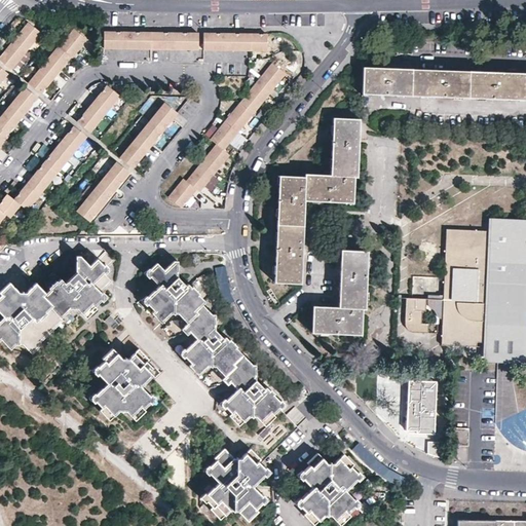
[(40,31),(27,21),(0,53),(0,60),(10,68),(40,31)]
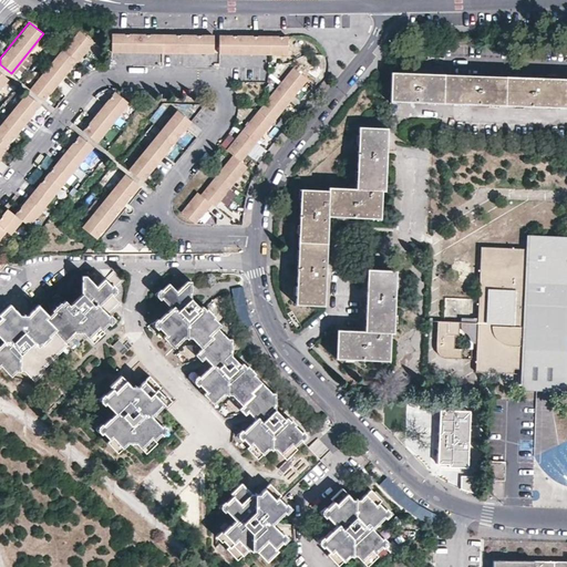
[(93,41),(79,30),(62,50),(61,49),(29,89),(43,100),(75,60),(76,61),(93,41)]
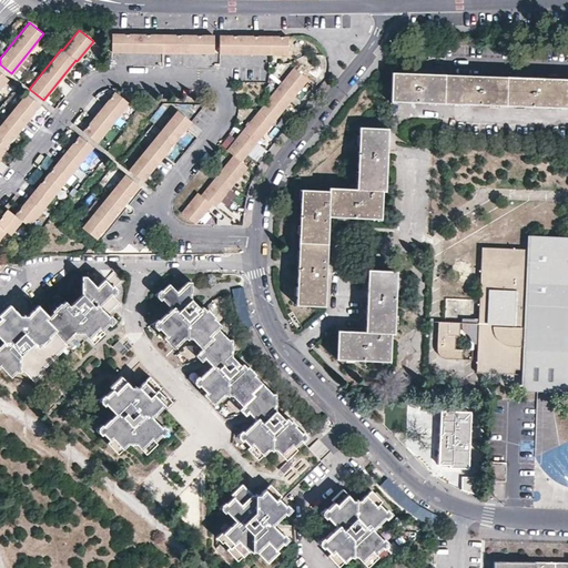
[(213,52),(213,34),(201,34),(173,34),(143,33),(120,33),(112,33),(111,49),(162,50),(213,52)]
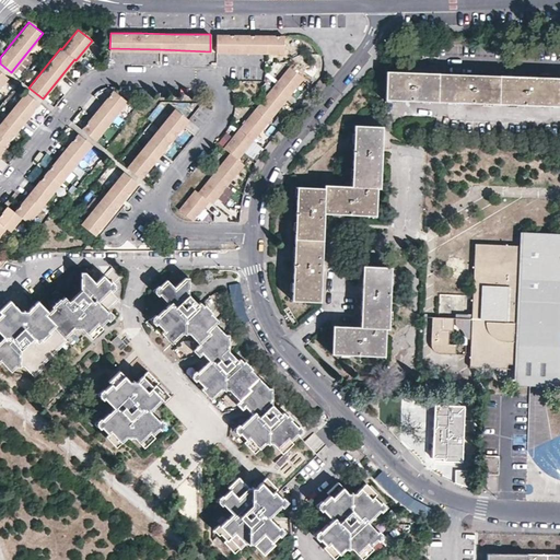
[(283,53),(284,36),(269,36),(249,35),(228,35),(217,35),(216,51),(283,53)]
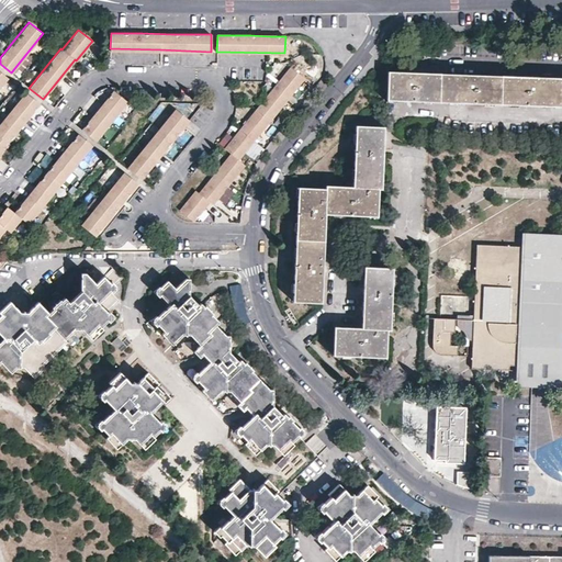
[(304,78),(291,67),(284,75),(268,94),(256,109),(228,143),(224,148),(231,154),(226,158),(198,192),(195,190),(179,210),(192,221),(203,206),(209,201),(212,203),(217,197),(245,165),(237,158),(304,78)]
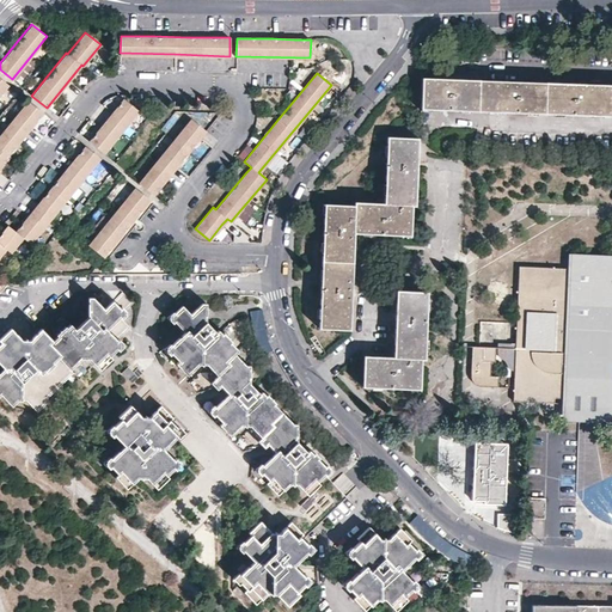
[(611,115),(611,84),(574,83),(550,81),(445,77),(423,77),(421,108),(611,115)]
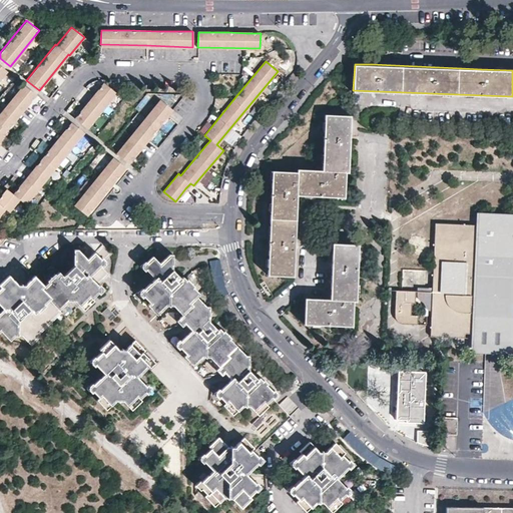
[(115,92),(103,82),(96,91),(78,113),(74,118),(87,128),(115,92)]
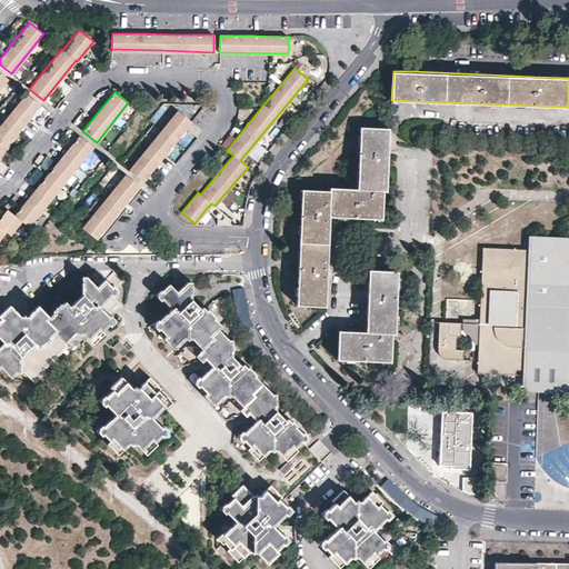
[(39,103),(26,93),(0,125),(0,153),(8,145),(7,145),(39,103)]
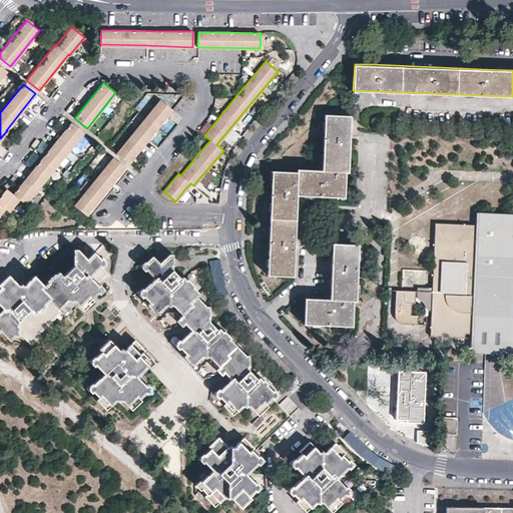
[(172,109),(160,99),(116,152),(127,162),(137,150),(147,138),(169,113),(172,109)]
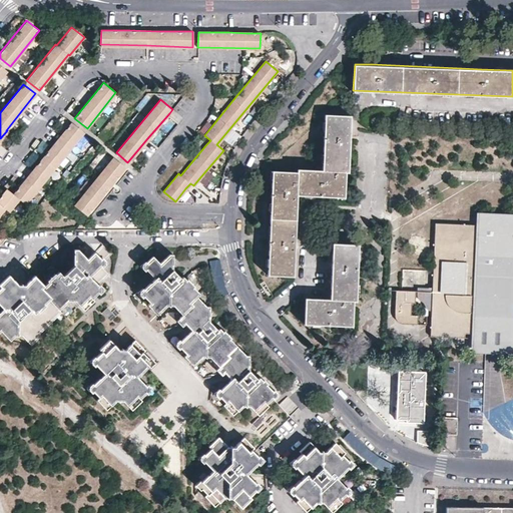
[(344,196),(345,171),(348,171),(350,140),(351,114),(325,113),(323,168),(298,167),(298,170),(273,169),(268,274),(293,275),(294,257),(296,209),(297,194),(330,195),(344,196)]
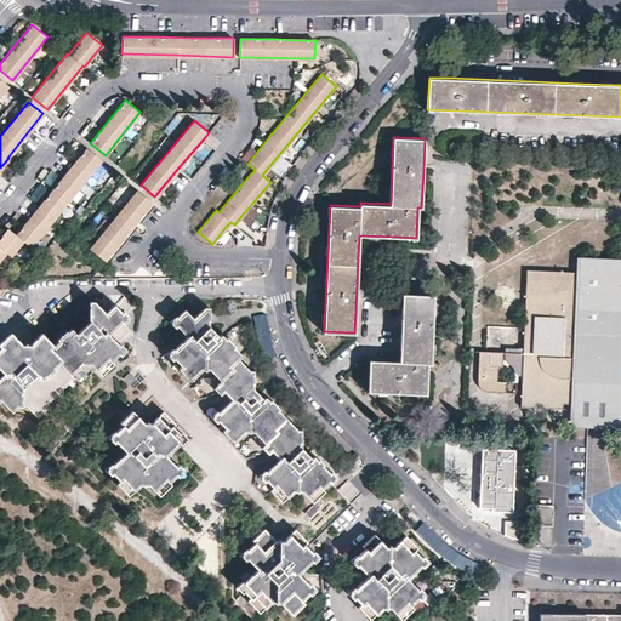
[(101,160),(86,147),(78,157),(55,186),(34,210),(18,229),(15,234),(7,228),(0,235),(0,257),(5,251),(9,256),(22,240),(28,245),(101,160)]
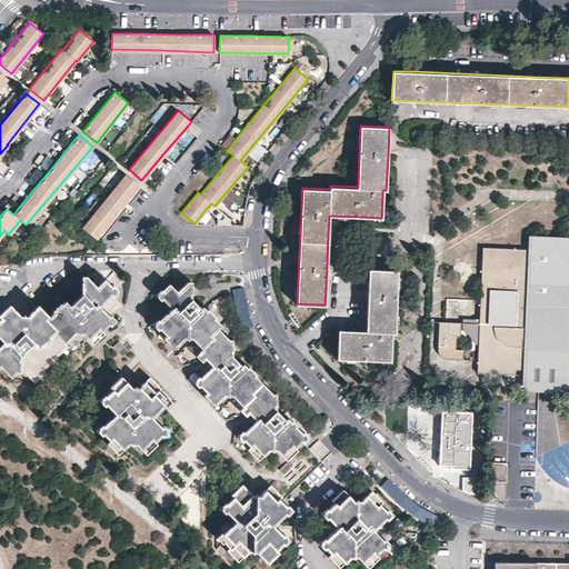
[(139,185),(125,173),(82,228),(95,238),(101,232),(139,185)]
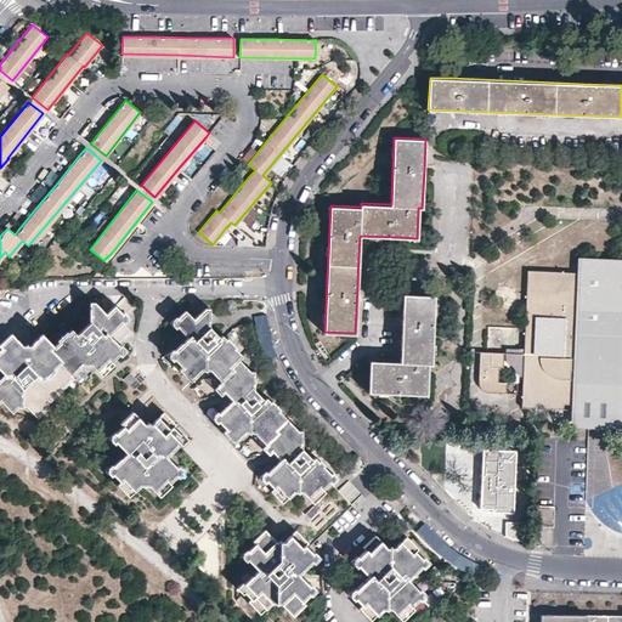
[(156,205),(152,202),(111,254),(103,260),(107,263),(129,237),(148,213),(156,205)]
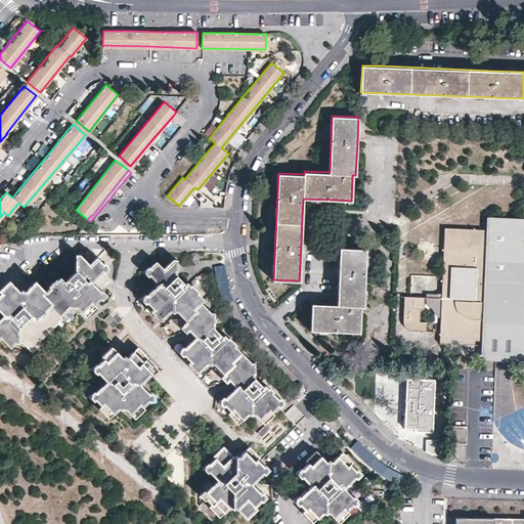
[(120,189),(119,189),(118,189),(117,190),(116,191),(115,193),(116,197),(117,198),(119,198),(121,198),(122,197),(123,195),(123,193),(123,192),(122,190),(120,189)]
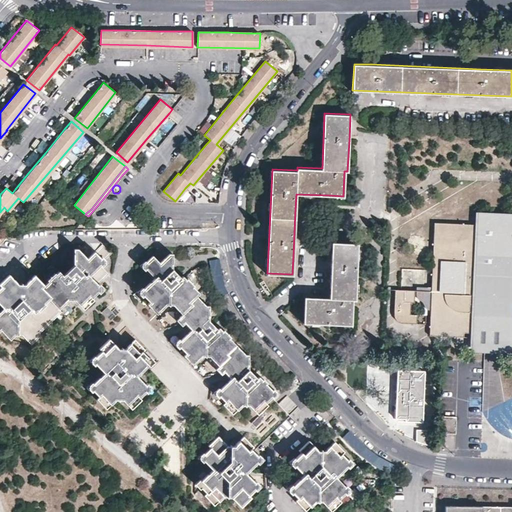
[(480,224),(435,222),(430,335),(465,336),(465,332),(473,332),(474,327),(477,328),(475,348),(507,349),(508,330),(511,330),(511,225),(511,216),(501,216),(501,222),(490,221),(490,216),(480,215),(480,224)]
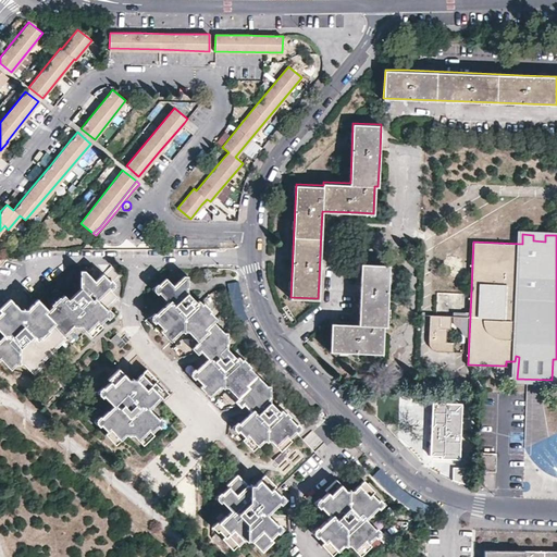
[(386,325),(390,263),(361,262),(358,323),(347,322),(332,322),(331,350),(382,353),(383,325),(386,325)]
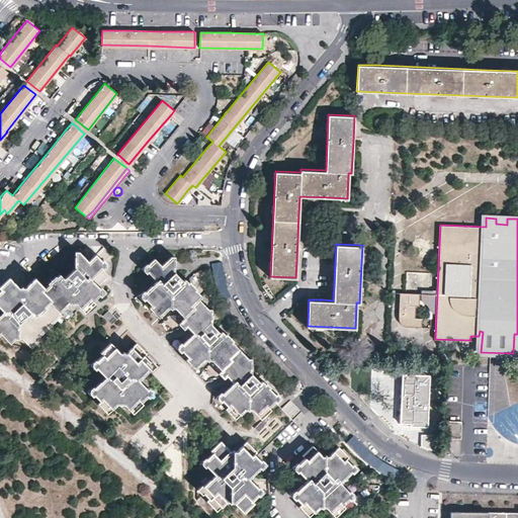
[(87,295),(87,293),(96,283),(105,275),(100,269),(98,267),(98,260),(100,259),(102,260),(108,254),(100,245),(85,259),(75,249),(72,249),(71,264),(60,275),(58,273),(48,282),(46,281),(40,285),(31,276),(22,284),(15,284),(7,276),(0,282),(0,307),(3,310),(4,312),(0,316),(0,331),(9,340),(15,335),(21,335),(31,345),(39,337),(37,334),(42,329),(39,326),(44,322),(47,325),(54,319),(50,315),(56,310),(66,301),(72,301),(81,310),(91,300),(88,297),(87,295)]
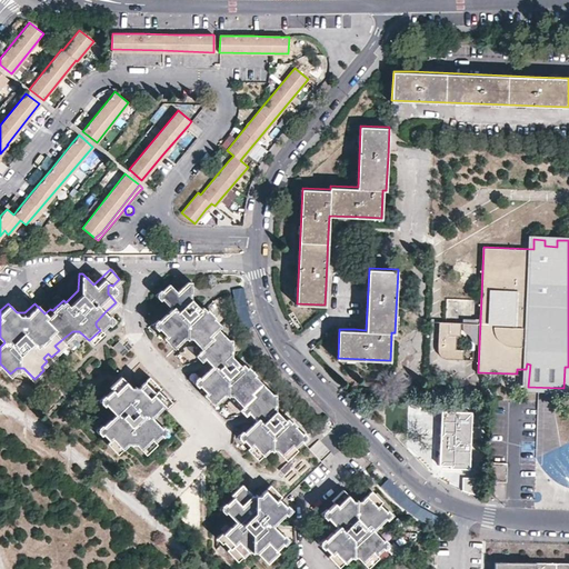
[(156,322),(156,329),(161,337),(160,338),(170,349),(180,340),(189,340),(198,350),(195,353),(206,363),(208,361),(213,368),(206,376),(202,373),(199,377),(199,382),(206,390),(203,392),(212,403),(223,393),(231,393),(251,415),(255,412),(259,418),(257,420),(251,426),(248,422),(240,430),(239,428),(235,432),(239,439),(241,437),(247,443),(246,445),(257,456),(267,446),(276,446),(285,457),(295,446),(293,443),(299,437),(303,432),(293,422),(290,425),(282,416),(273,407),(270,392),(266,393),(238,365),(237,365),(228,357),(230,339),(227,338),(213,325),(217,321),(210,315),(207,317),(197,307),(188,298),(183,301),(180,298),(186,293),(187,281),(183,280),(173,291),(166,282),(157,290),(157,298),(165,308),(167,305),(173,311),(166,318),(163,316),(156,322)]
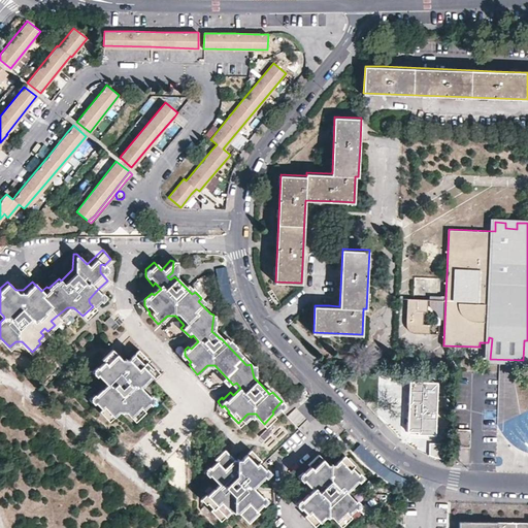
[(57,276),(46,287),(48,288),(59,278),(57,276)]
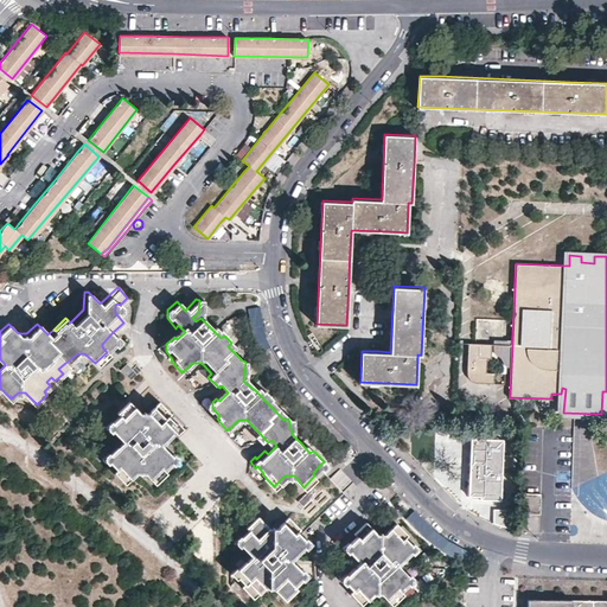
[(179,332),(174,337),(177,339),(185,332),(178,325),(176,328),(179,332)]
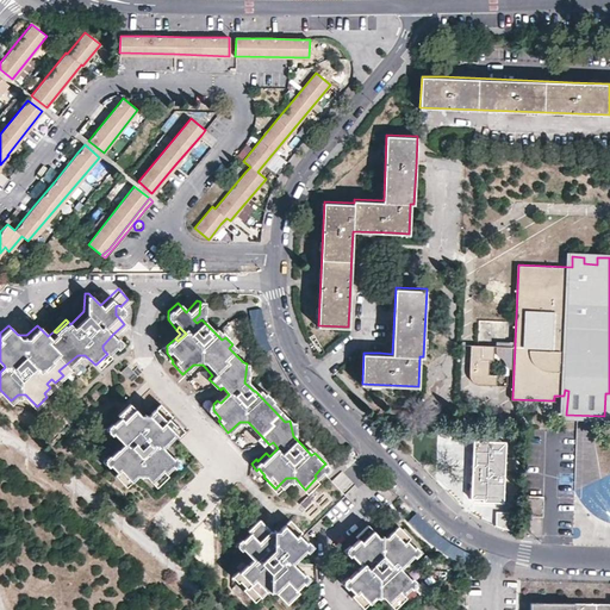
[(215,327),(211,329),(222,340),(225,337),(215,328),(215,327)]
